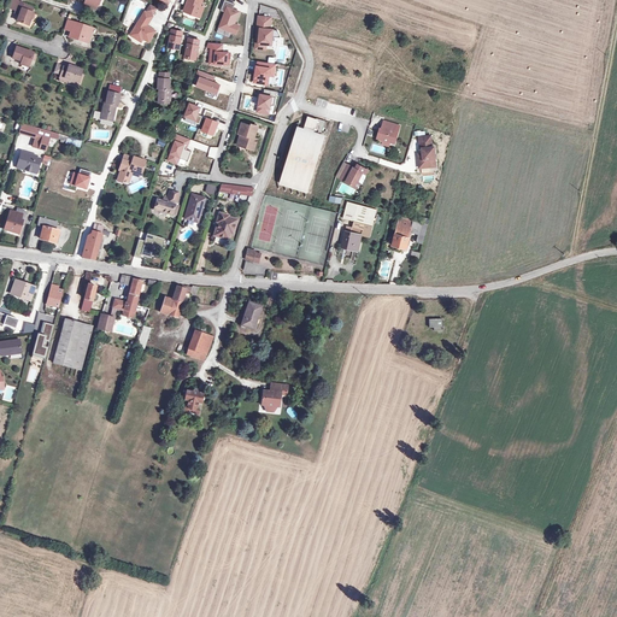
[(86,0),(86,3),(84,6),(95,10),(97,5),(100,4),(101,0),(81,0),(82,0),(86,0)]
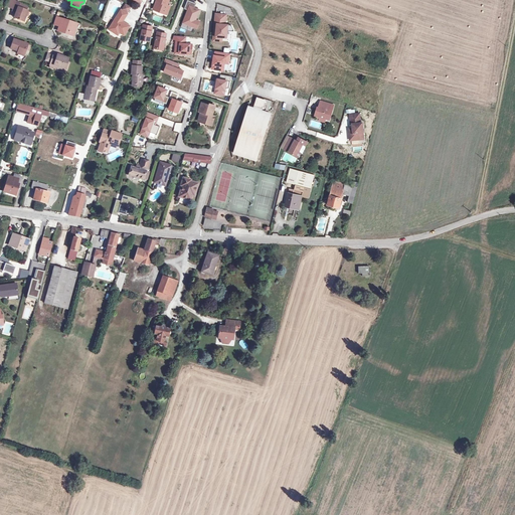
[(155,0),(155,1),(156,2),(153,11),(162,14),(166,5),(167,0),(155,0)]
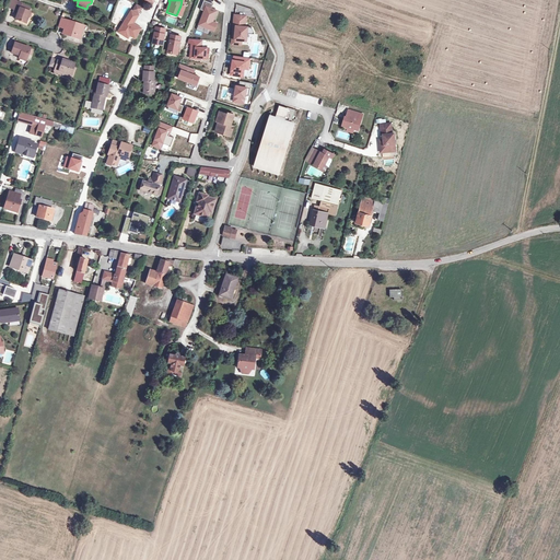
[(206,0),(203,0),(200,9),(205,10),(199,24),(214,30),(218,22),(212,20),(213,18),(214,19),(218,10),(212,8),(213,3),(206,0)]
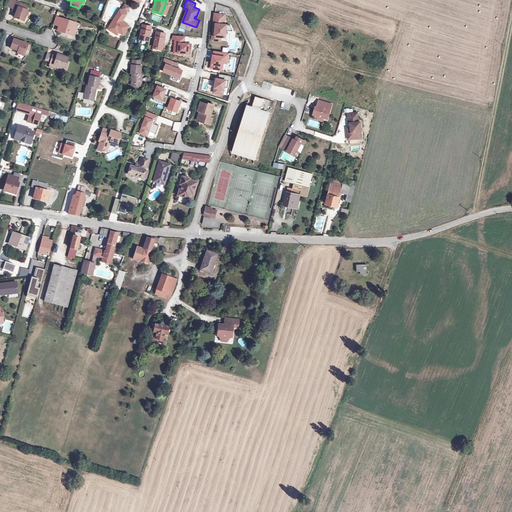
[(30,12),(28,11),(21,9),(22,6),(18,4),(16,12),(20,13),(19,15),(18,17),(21,19),(21,21),(26,23),(30,12)]
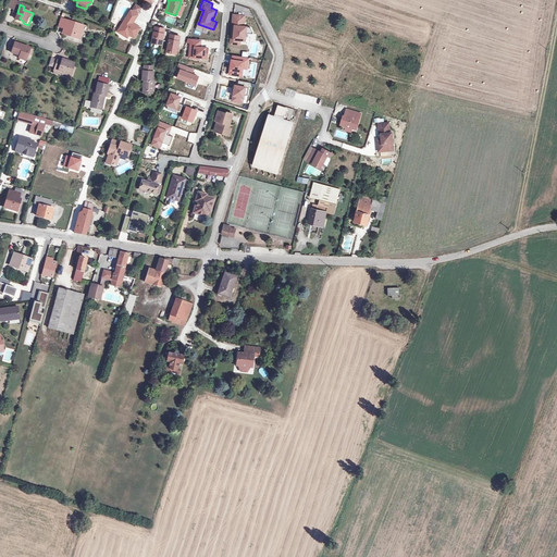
[(131,8),(128,13),(135,16),(138,11),(131,8)]
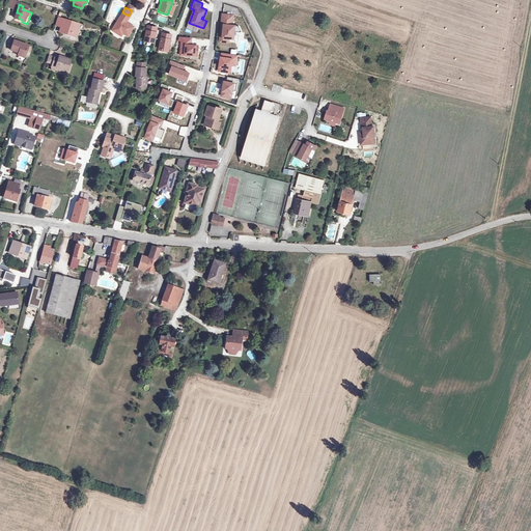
[(110,34),(114,36),(116,33),(120,35),(126,37),(131,27),(126,25),(122,23),(123,20),(127,22),(129,18),(120,14),(110,34)]
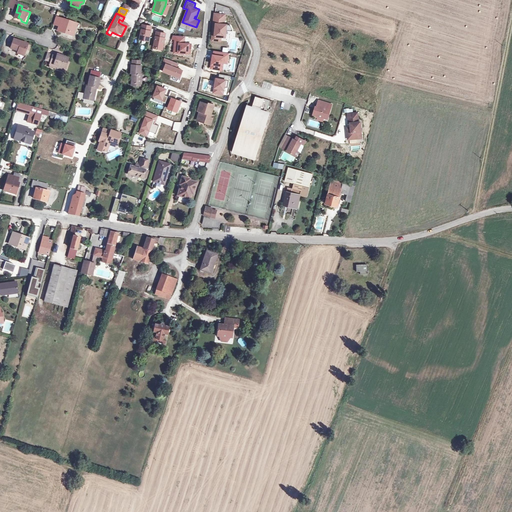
[(216,31),(213,31),(213,39),(221,40),(221,36),(226,36),(226,29),(233,30),(233,28),(231,24),(224,23),(225,14),(216,13),(216,23),(217,23),(216,31)]
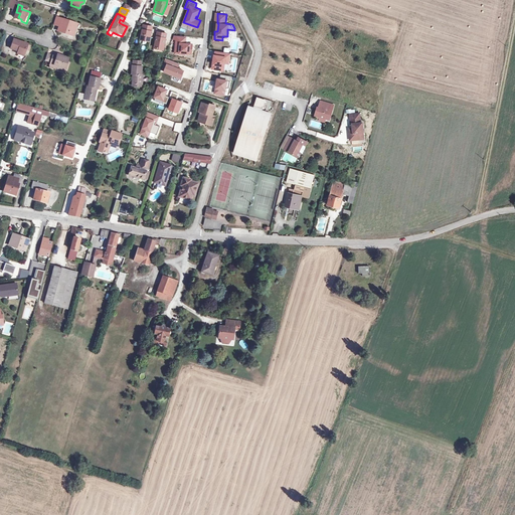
[(59,32),(64,33),(64,31),(75,35),(78,24),(57,17),(55,25),(61,27),(59,32)]
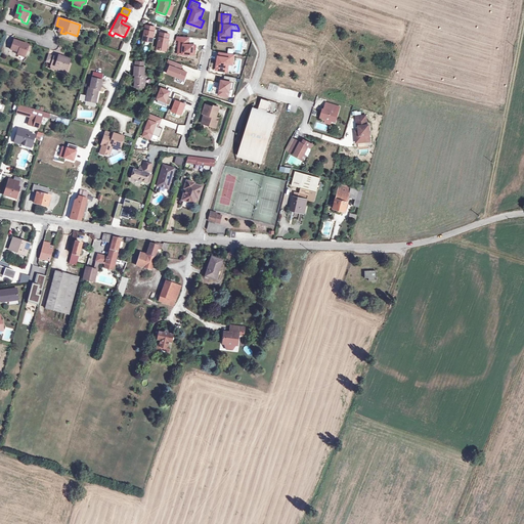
[(145,27),(143,41),(151,42),(155,28),(145,27)]
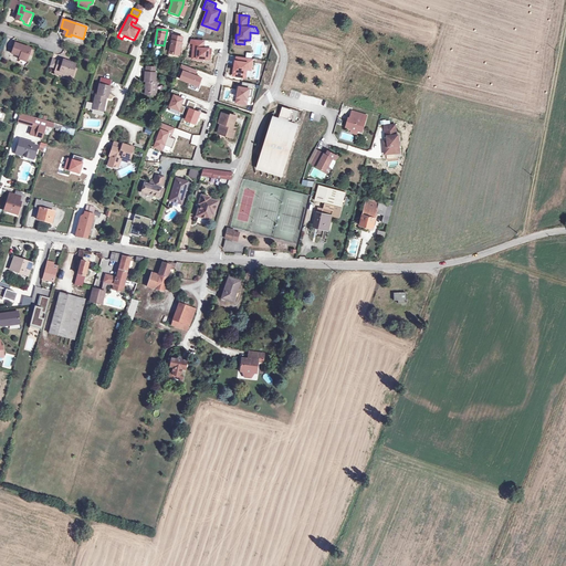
[(173,35),(169,53),(179,54),(181,38),(173,35)]
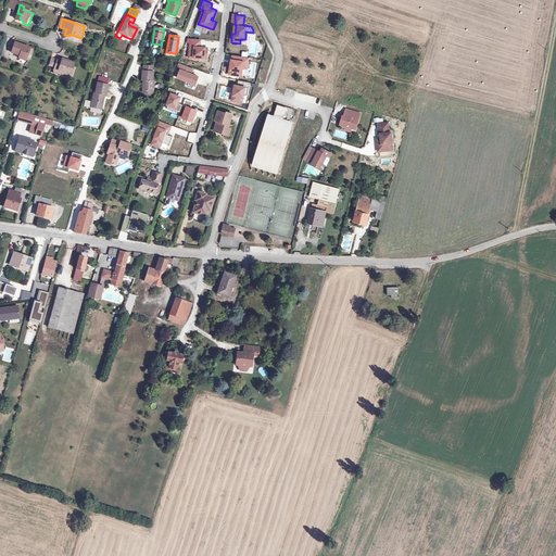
[(190,42),(188,57),(199,58),(199,57),(206,58),(207,47),(199,46),(199,45),(200,45),(201,40),(190,39),(190,42)]
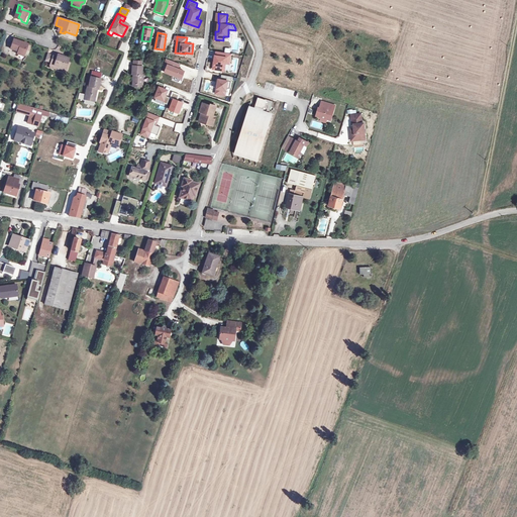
[(29,46),(14,41),(11,50),(19,54),(19,56),(25,58),(29,46)]
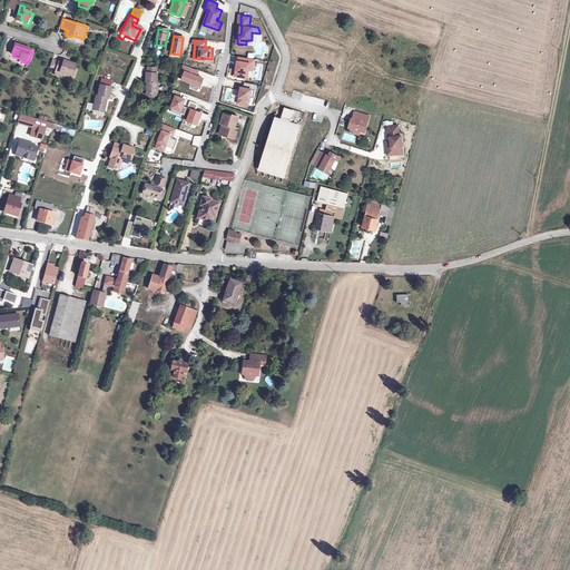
[(238,60),(235,75),(247,77),(249,69),(254,69),(255,62),(252,62),(253,58),(239,56),(238,60)]
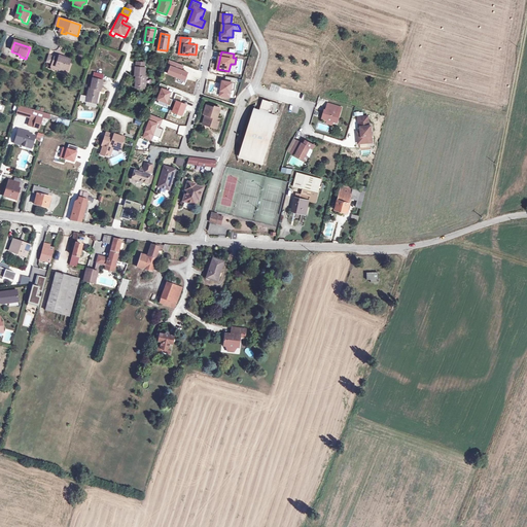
[(53,69),(57,70),(58,67),(66,70),(69,71),(72,60),(62,57),(61,60),(56,58),(53,69)]
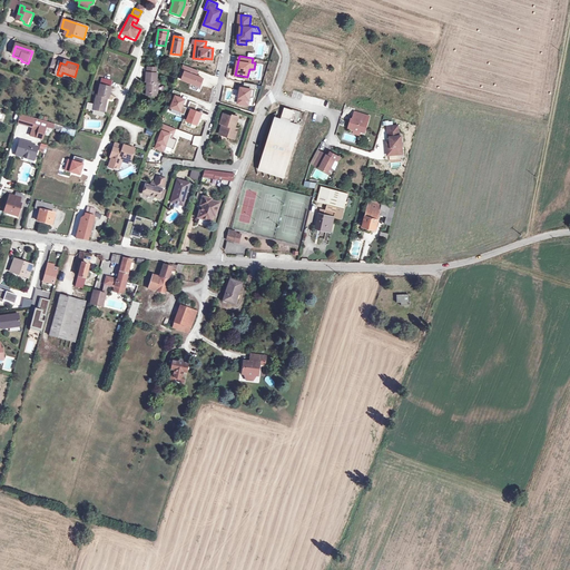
[(183,78),(200,85),(204,77),(196,75),(190,72),(193,67),(183,64),(180,70),(185,71),(183,78)]
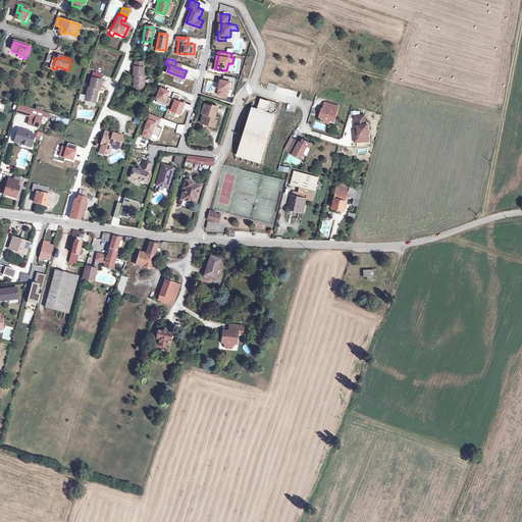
[(136,74),(136,85),(145,85),(146,75),(145,75),(145,66),(143,66),(144,62),(136,61),(135,74),(136,74)]
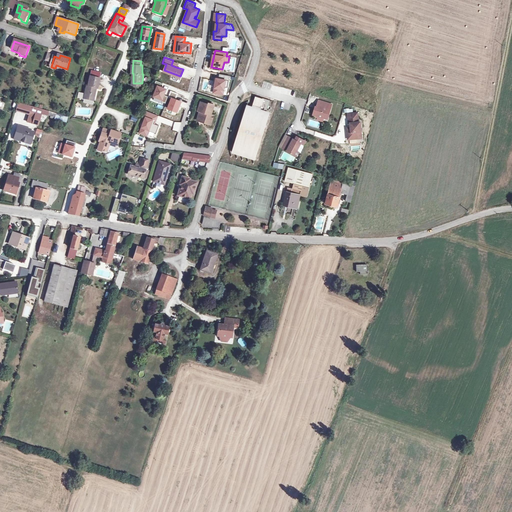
[(216,77),(213,92),(223,94),(225,86),(228,87),(230,75),(220,73),(219,78),(216,77)]
